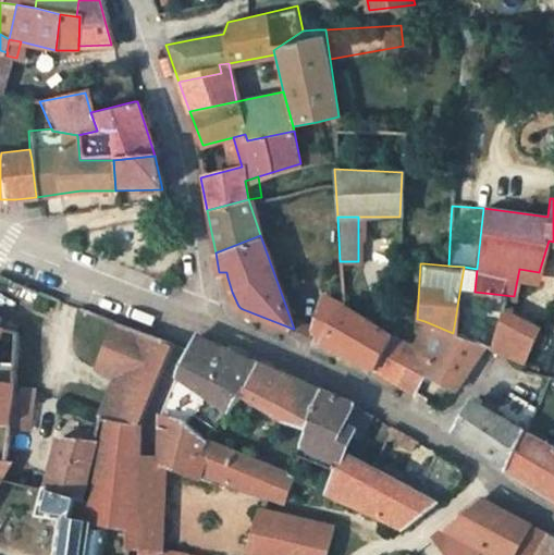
[(481,344),(492,347),(501,308),(504,295),(475,292),(477,269),(464,267),(453,333),(481,344)]
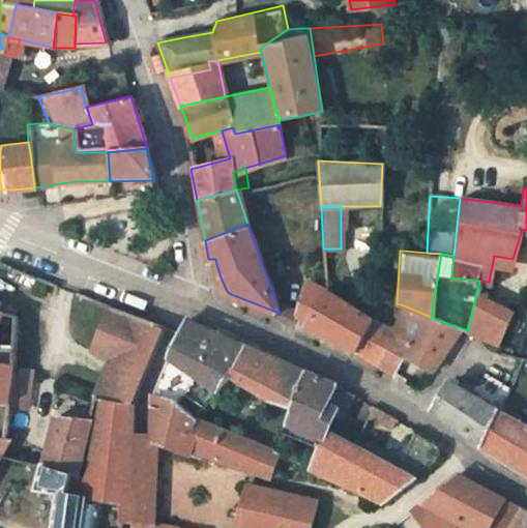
[(325,289),(303,280),(292,319),(315,330),(356,351),(369,319),(325,289)]
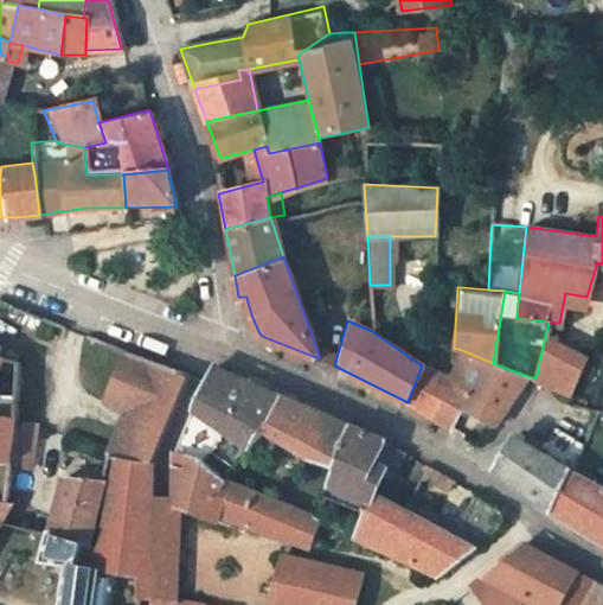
[(536,379),(551,384),(568,390),(584,355),(545,336),(536,379)]
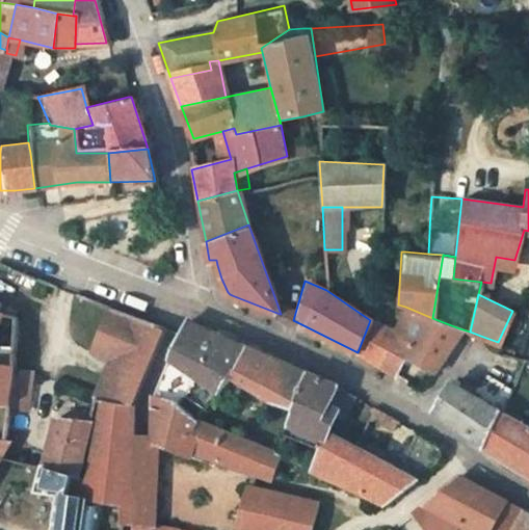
[(100,397),(132,406),(164,326),(112,306),(90,352),(112,361),(98,396),(100,397)]
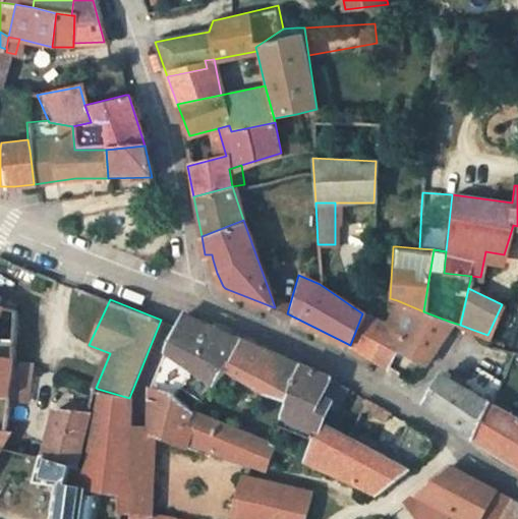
[(384,325),(362,313),(350,345),(373,359),(386,367),(397,347),(424,360),(450,322),(423,311),(397,300),(384,325)]
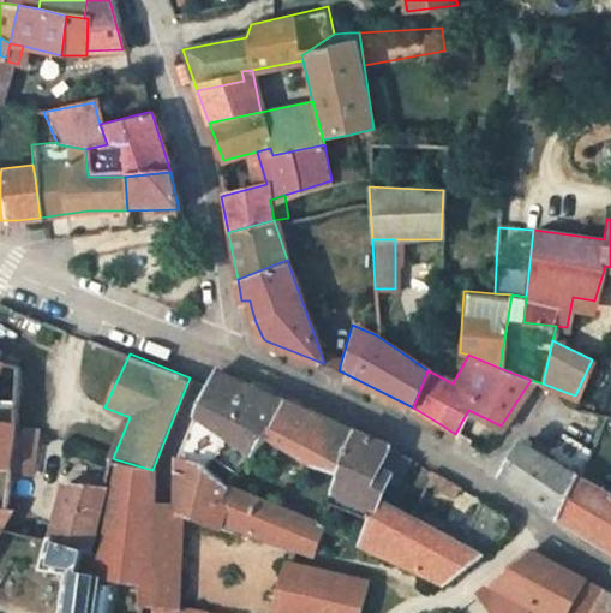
[(264,440),(280,398),(215,370),(207,385),(175,459),(204,469),(225,440),(250,462),(264,440)]
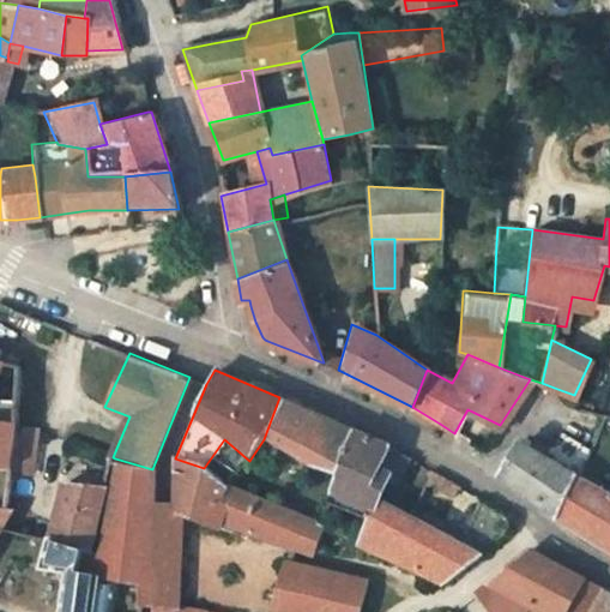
[(279,397),(264,439),(310,468),(314,465),(337,471),(352,427),(279,397)]
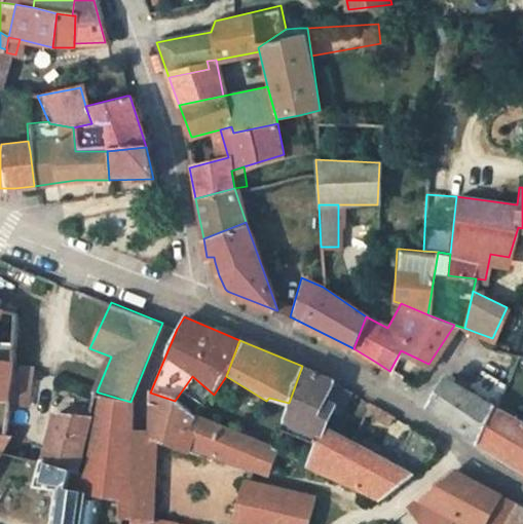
[(0,398),(7,398),(11,364),(12,361),(0,359),(0,398)]
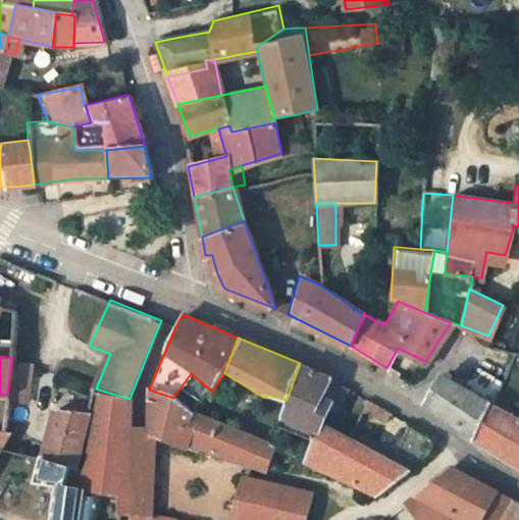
[(24,400),(30,362),(11,361),(7,395),(6,399),(24,400)]
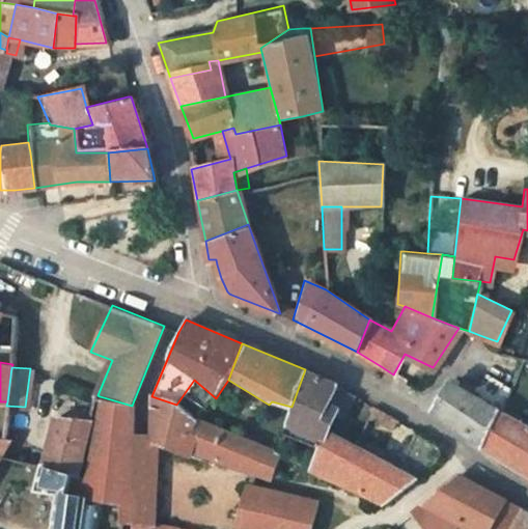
[(316,447),(308,468),(334,479),(352,443),(326,429),(335,407),(343,410),(351,392),(328,379),(305,369),(292,407),(286,422),(322,436),(316,447)]
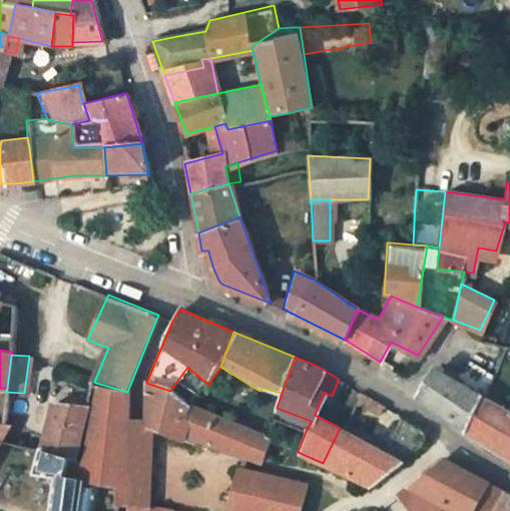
[(461,426),(469,431),(477,410),(483,396),(434,368),(431,373),(419,395),(461,426)]
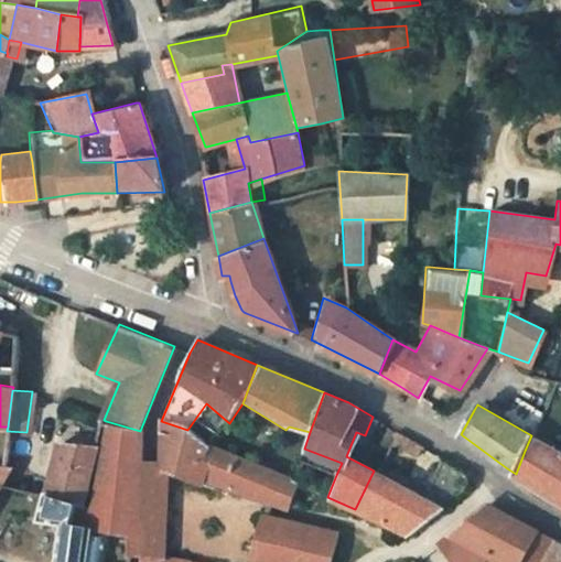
[(88,505),(87,504),(75,500),(69,525),(88,530),(130,540),(135,517),(139,517),(139,469),(140,431),(106,421),(93,506),(88,505)]
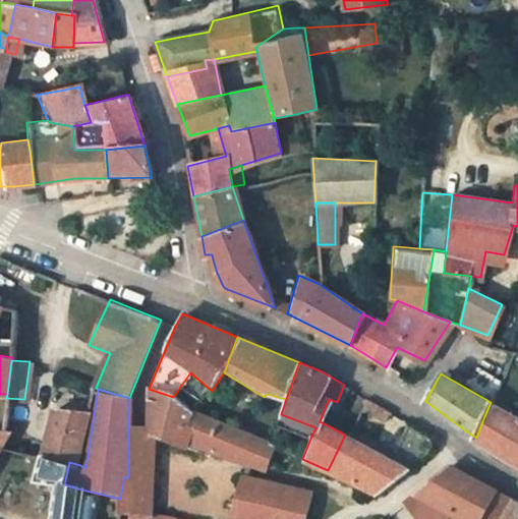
[(271,445),(194,418),(173,397),(149,389),(149,435),(151,436),(199,453),(202,448),(249,462),(265,467),(272,446),(271,445)]
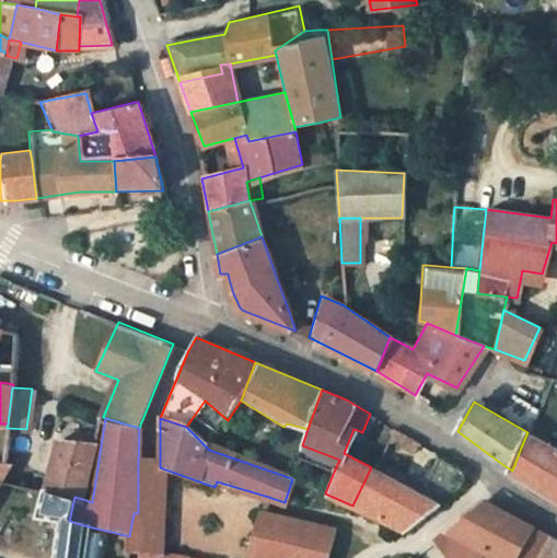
[(554,497),(556,499),(556,448),(528,432),(521,448),(512,471),(523,478),(554,497)]
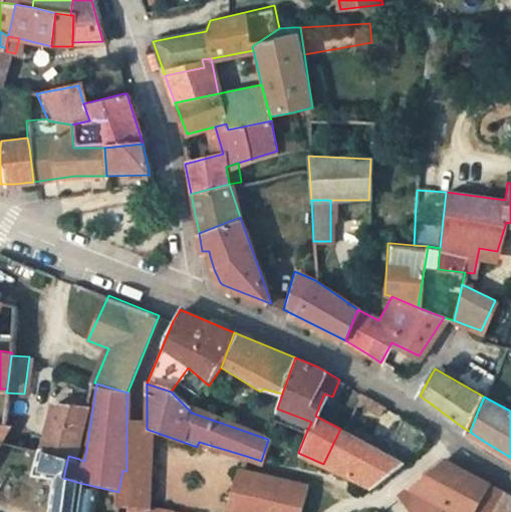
[(52,404),(42,449),(68,456),(79,459),(86,407),(52,404)]
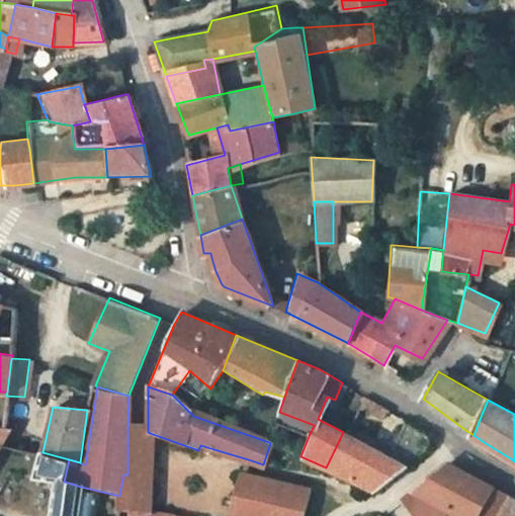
[(279,412),(275,422),(309,436),(314,425),(279,412)]
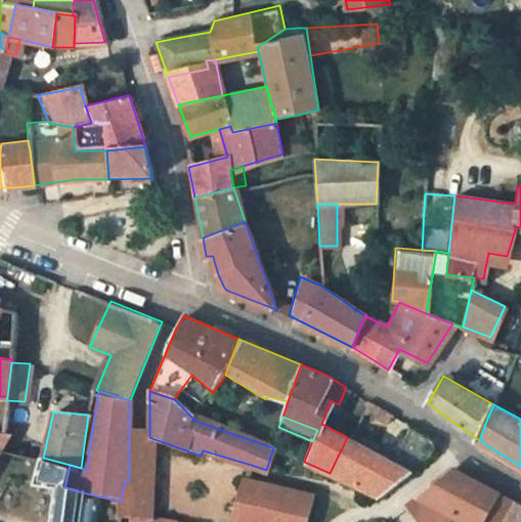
[(433,436),(419,428),(411,443),(431,453),(433,436)]
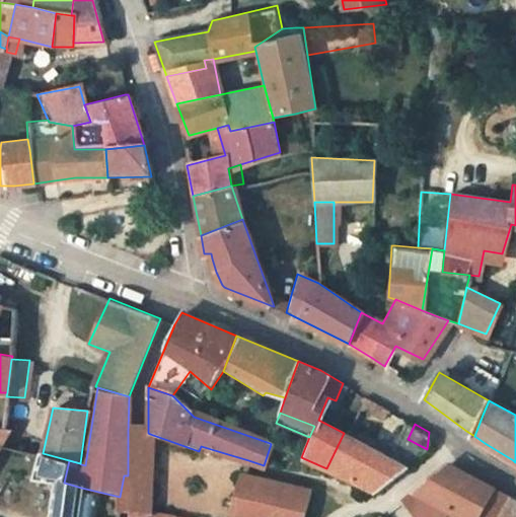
[(0,443),(2,443),(10,427),(3,426),(0,426),(0,443)]
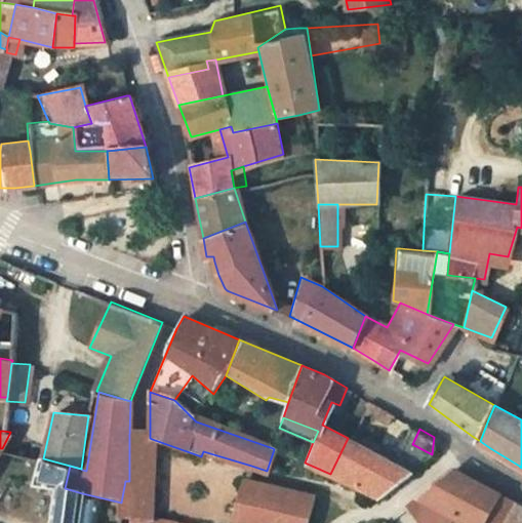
[(150,438),(129,437),(129,481),(125,481),(121,503),(152,510),(152,439),(150,438)]
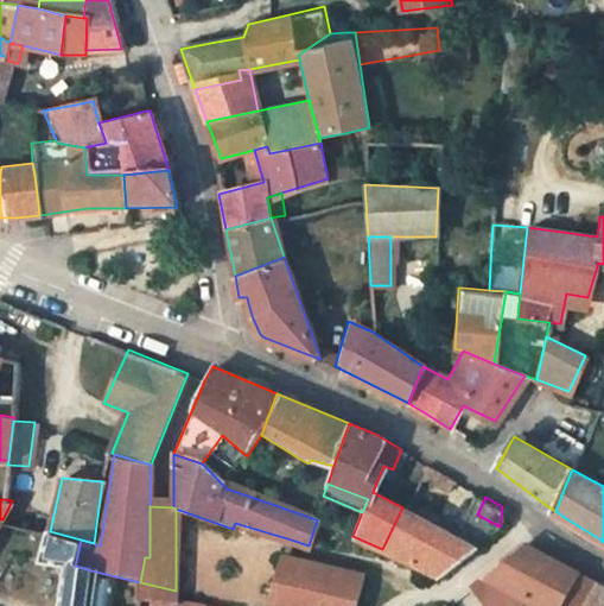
[(402,507),(382,549),(440,574),(462,556),(475,547),(402,507)]
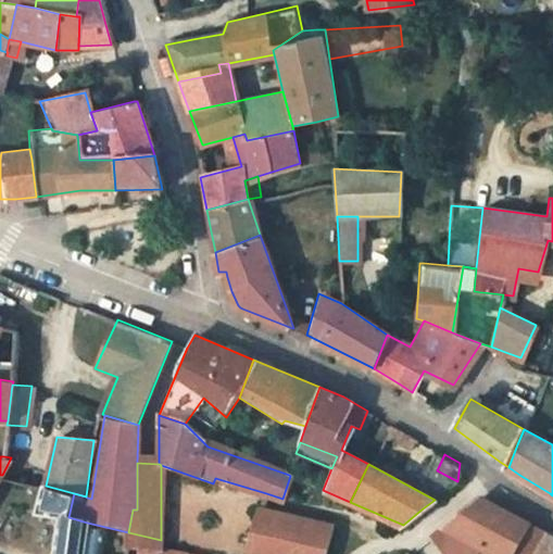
[(82,553),(87,523),(68,517),(74,493),(46,486),(38,511),(60,516),(52,553),(82,553)]
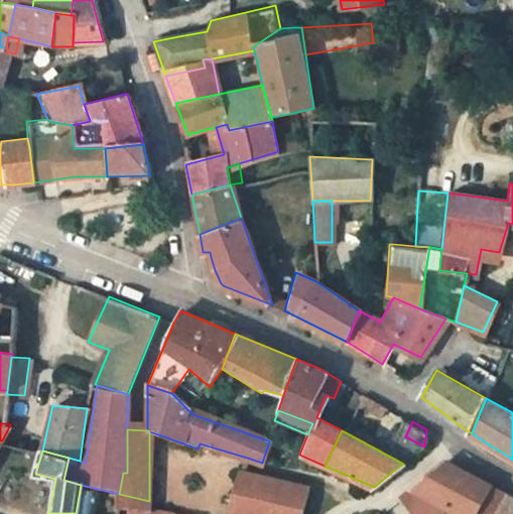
[(466,513),(496,513),(507,495),(444,461),(404,493),(420,513),(435,513),(447,505),(466,513)]
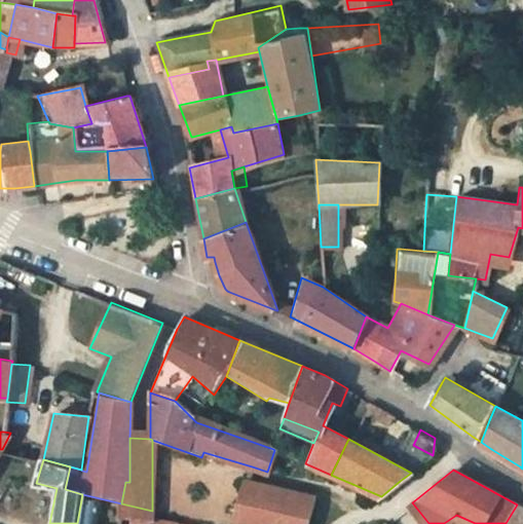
[(303,523),(310,494),(247,479),(231,523),(303,523)]
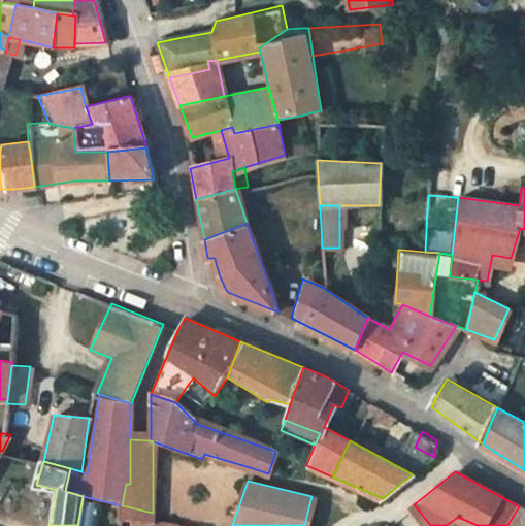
[(83,496),(77,525),(118,525),(122,505),(83,496)]
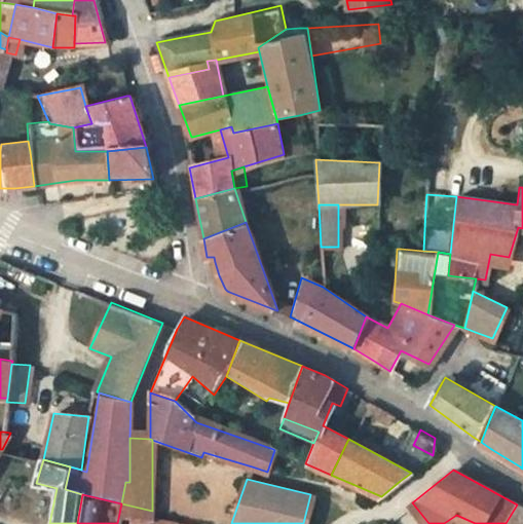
[(117,523),(177,523),(179,516),(152,511),(121,503),(117,523)]
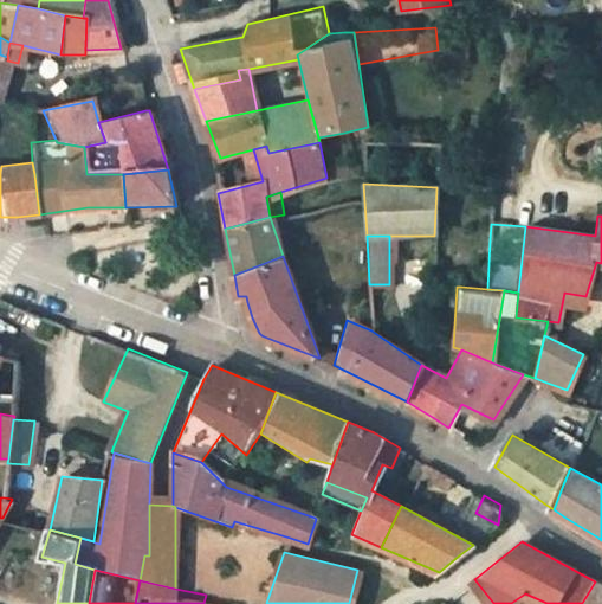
[(601,603),(601,584),(595,582),(582,603),(601,603)]
